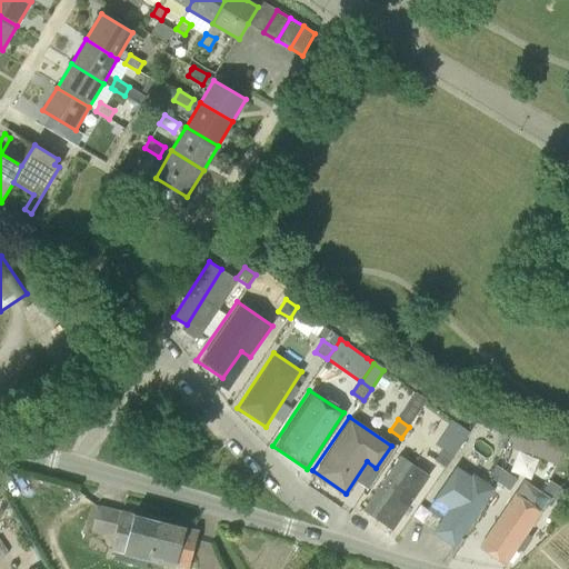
[(531,439),(525,437),(517,435),(516,436),(511,449),(525,455),(531,439)]
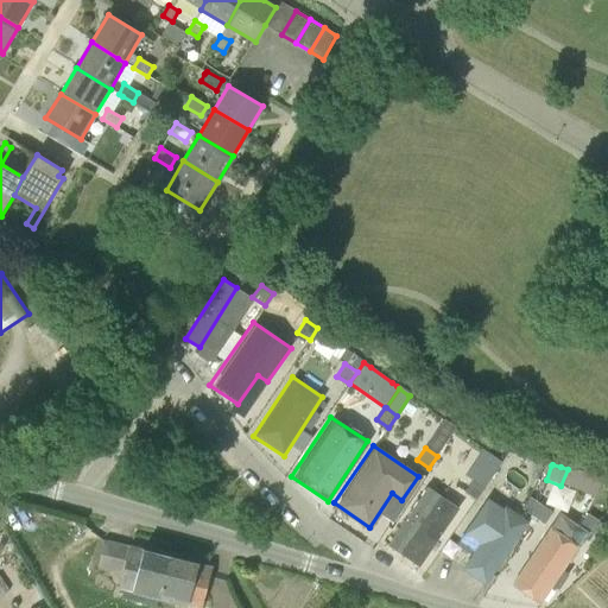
[(472,482),(463,494),(475,502),(483,491),(472,482)]
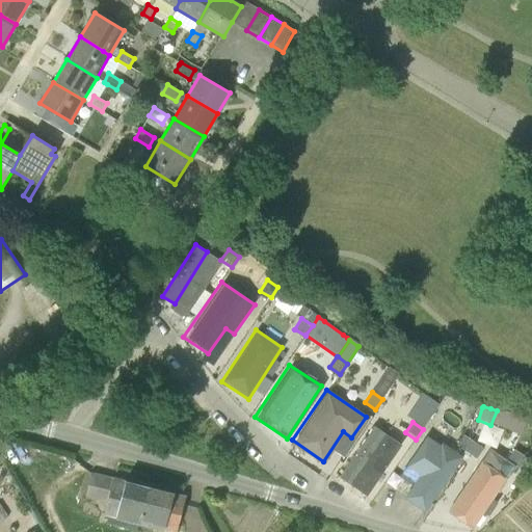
[(337,474),(350,483),(387,432),(373,424),(337,474)]
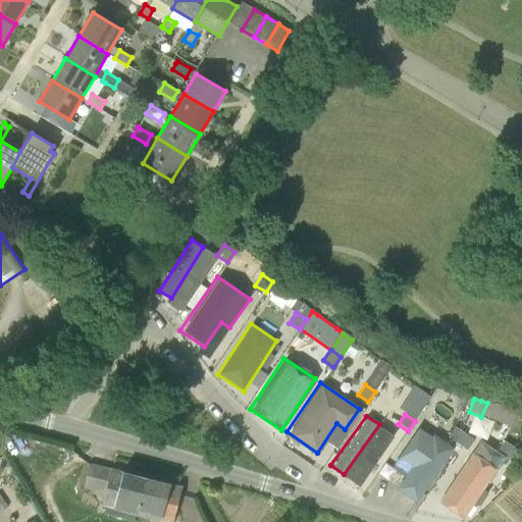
[(386,482),(405,491),(418,470),(431,477),(450,446),(441,440),(445,435),(420,423),(386,482)]
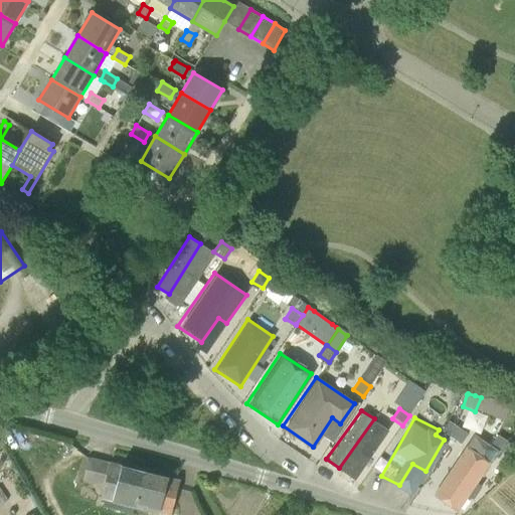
[(450,421),(443,431),(453,438),(460,427),(450,421)]
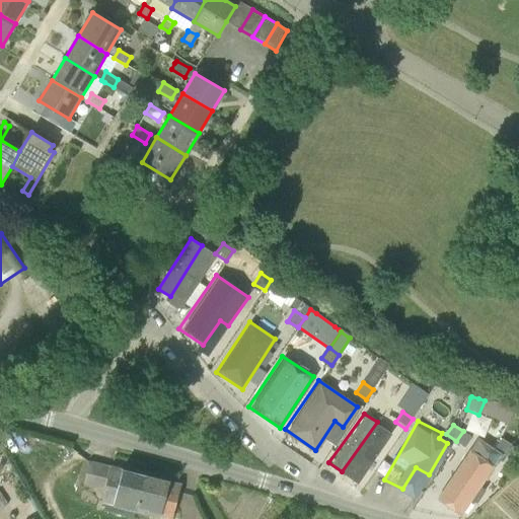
[(495,447),(505,455),(512,445),(502,438),(495,447)]
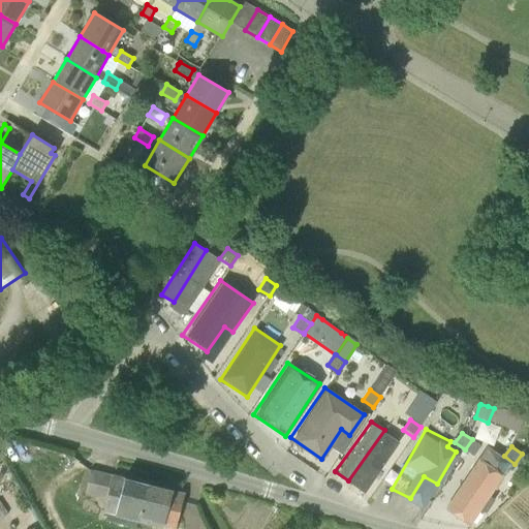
[(477,460),(446,506),(469,522),(501,475),(477,460)]
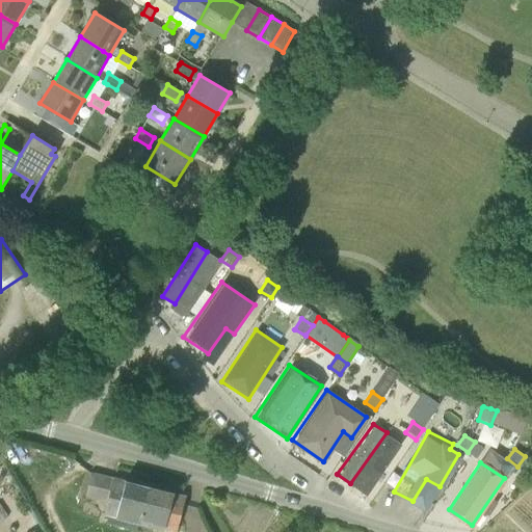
[(139,524),(142,525),(151,488),(91,473),(85,496),(107,501),(104,514),(108,515),(107,523),(131,529),(137,531),(139,524)]
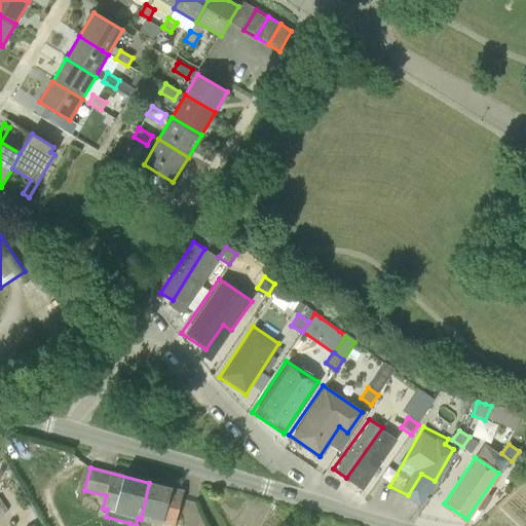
[(171,525),(172,525),(171,525),(174,525),(183,492),(149,483),(141,519),(152,522),(151,525),(171,525)]
